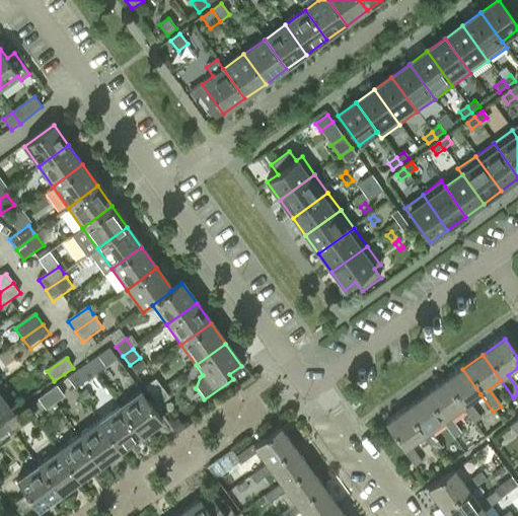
[(88,365),(95,375),(105,368),(97,358),(88,365)]
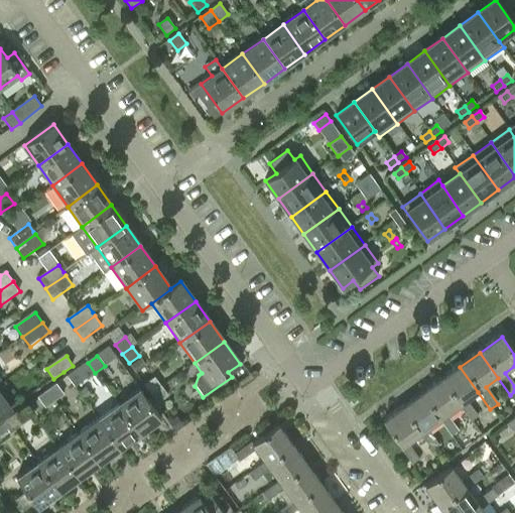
[(87,379),(95,373),(88,363),(79,369),(87,379)]
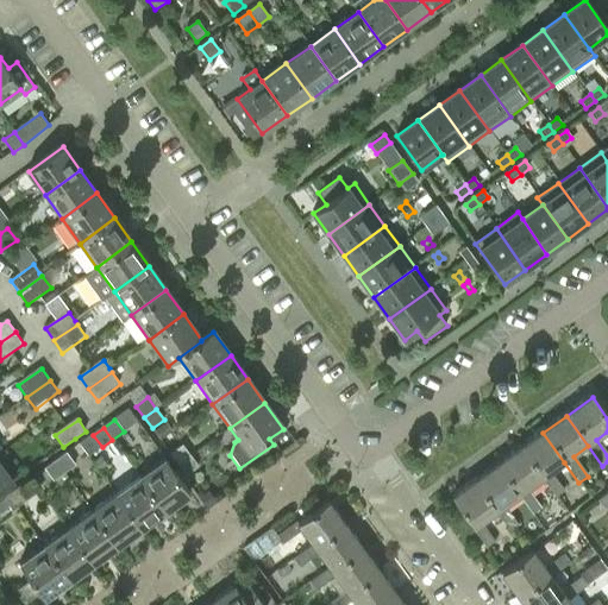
[(564,462),(543,433),(520,449),(541,479),(556,498),(564,493),(550,473),(564,462)]
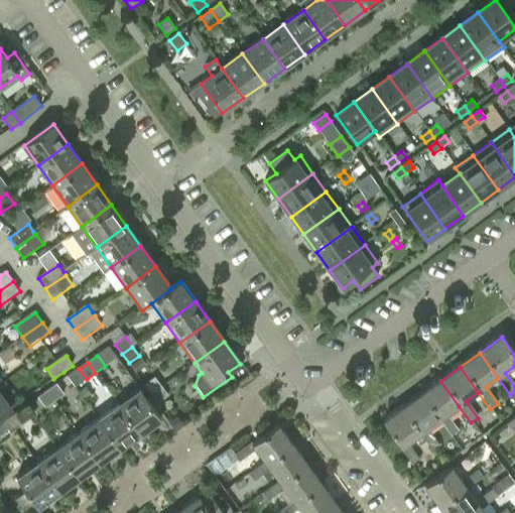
[(151,394),(161,387),(155,377),(144,385),(151,394)]
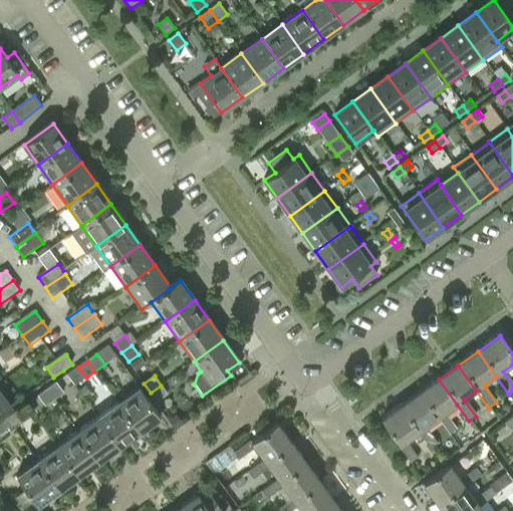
[(457,405),(439,379),(421,392),(440,418),(438,419),(449,435),(457,430),(445,414),(457,405)]
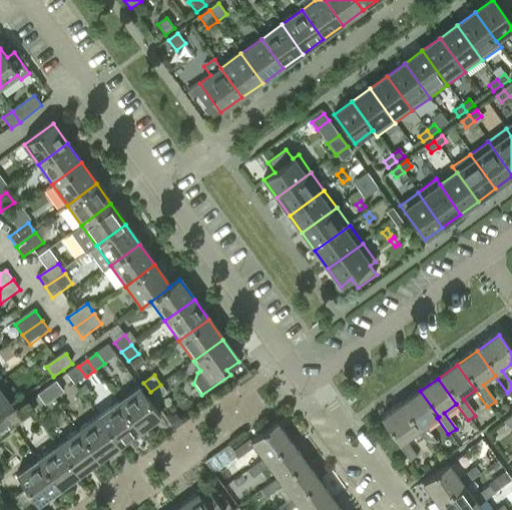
[(46,390),(53,400),(64,393),(57,383),(46,390)]
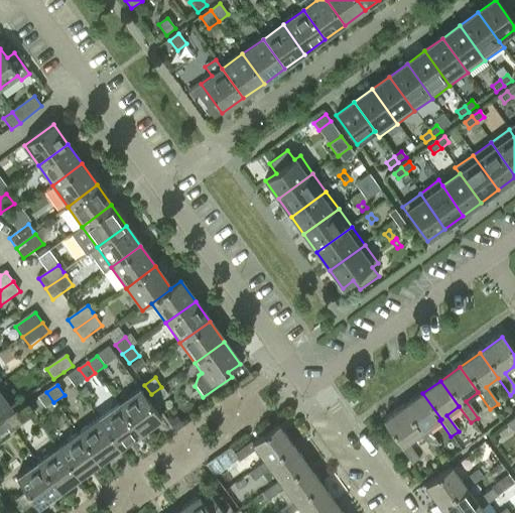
[(161,387),(151,394),(158,403),(168,396),(161,387)]
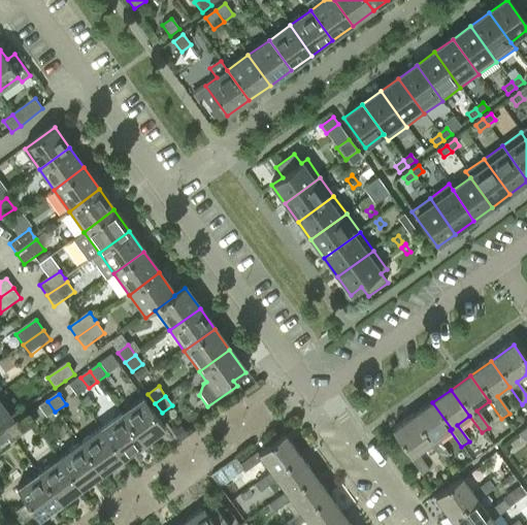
[(122,416),(142,446),(165,429),(143,400),(122,416)]
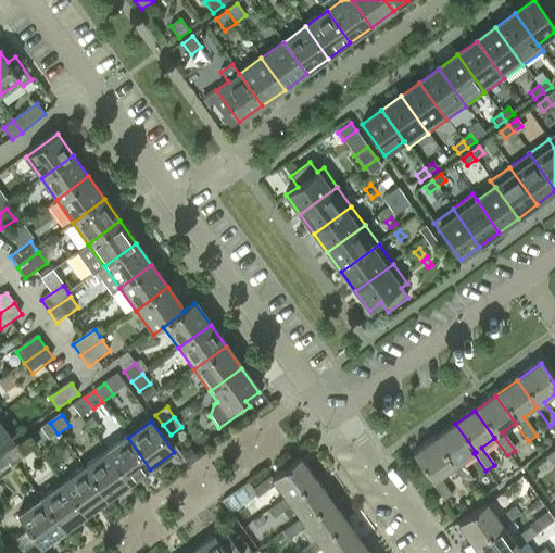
[(41,429),(49,440),(58,434),(50,423),(41,429)]
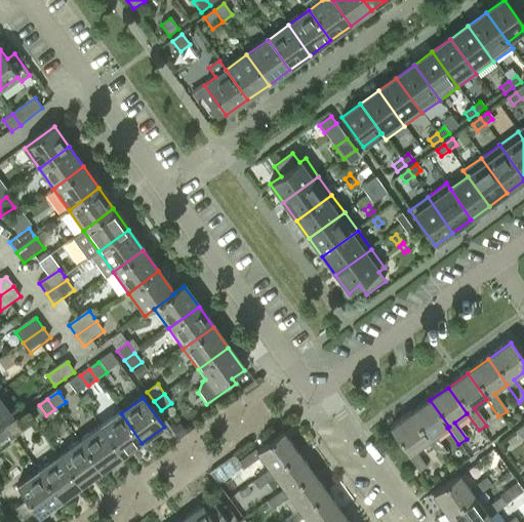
[(0,400),(0,424),(11,415),(0,400)]
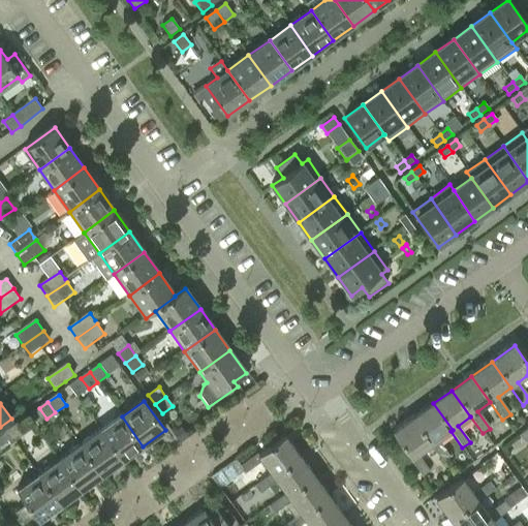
[(453,430),(433,403),(413,418),(433,443),(431,445),(442,462),(451,457),(438,440),(451,431),(453,430)]
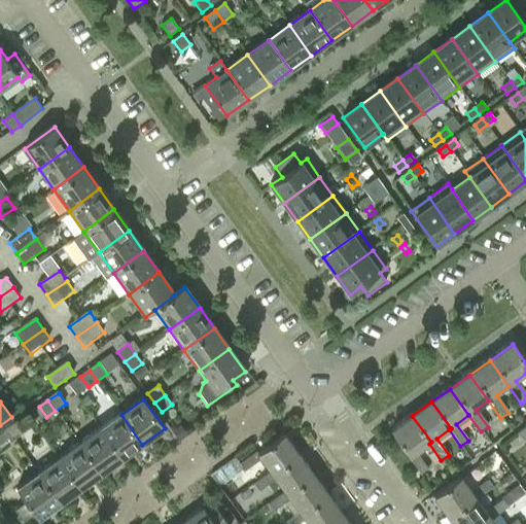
[(101,429),(121,459),(142,445),(121,415),(101,429)]
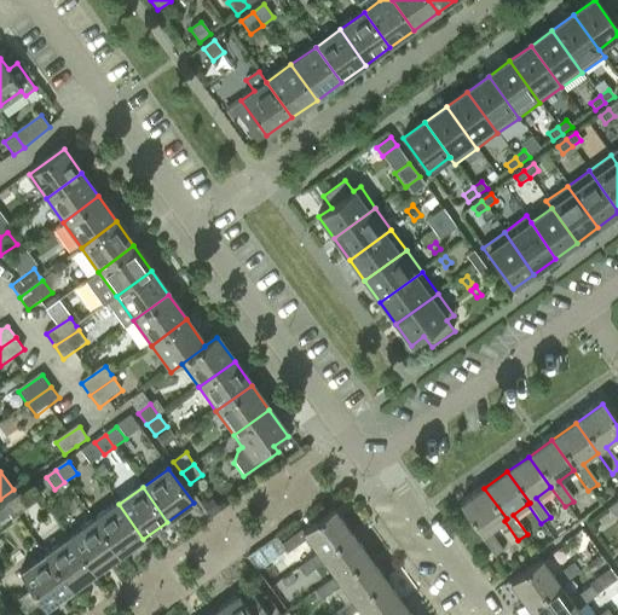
[(490,532),(504,521),(507,518),(484,488),(460,506),(481,535),(479,538),(494,557),(503,551),(490,532)]
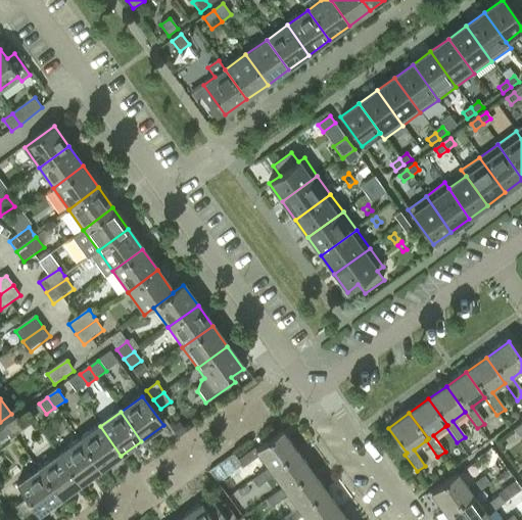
[(5,427),(13,438),(24,430),(16,420),(5,427)]
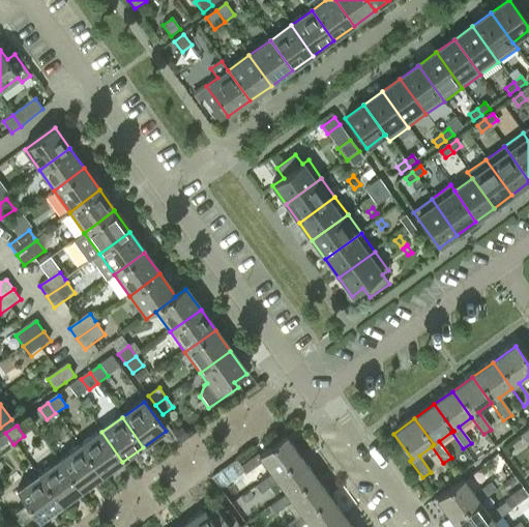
[(528,430),(520,437),(526,444),(528,442),(528,430)]
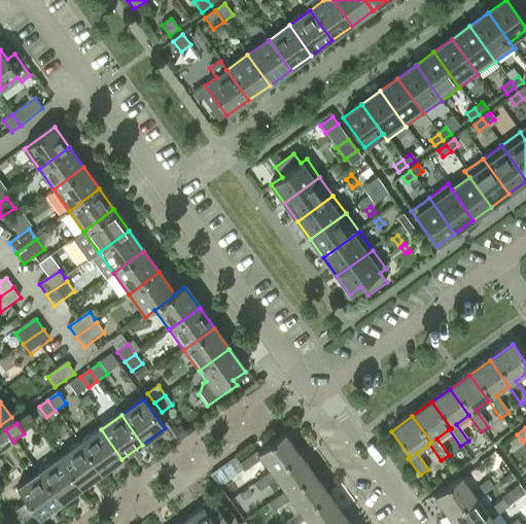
[(79,445),(101,475),(121,459),(101,429),(79,445)]
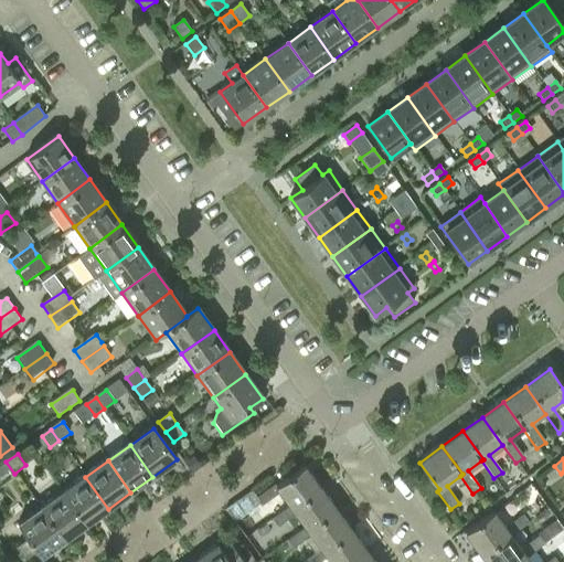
[(0,484),(14,474),(6,462),(0,466),(0,484)]
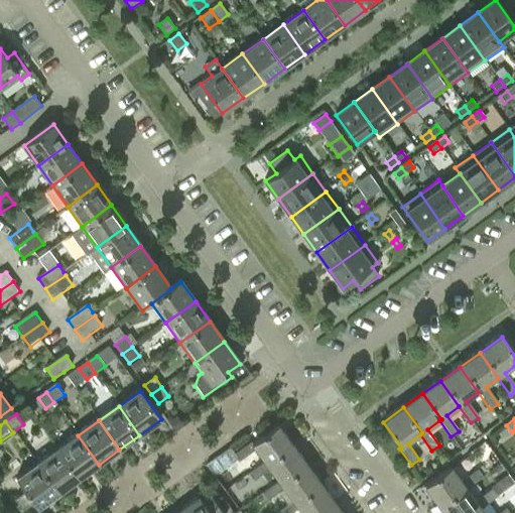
[(256,450),(265,463),(290,443),(277,425),(252,444),(251,443),(234,455),(239,462),(256,450)]
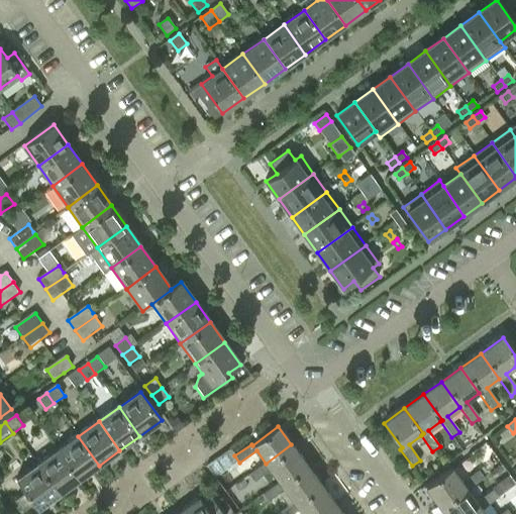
[(58,450),(79,480),(99,466),(78,436),(58,450)]
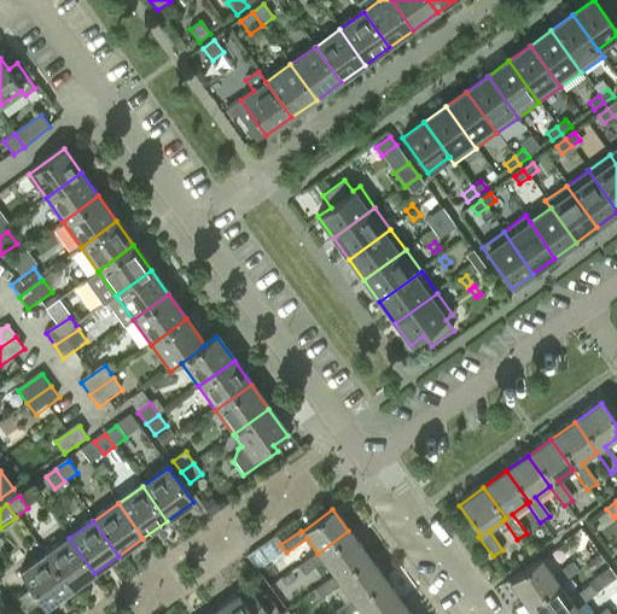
[(366,554),(348,531),(318,554),(297,567),(304,577),(324,562),(335,577),(366,554)]
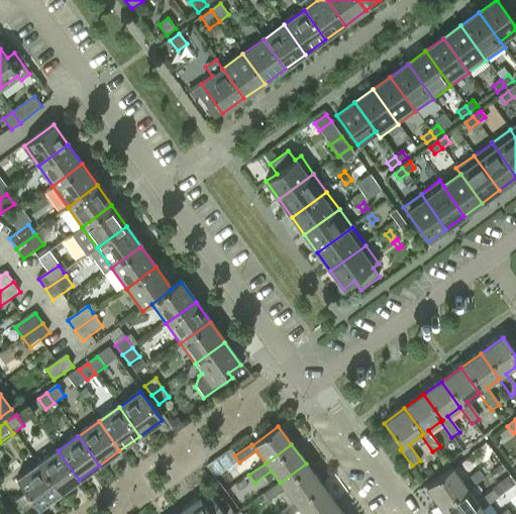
[(37,466),(59,495),(79,480),(58,450),(37,466)]
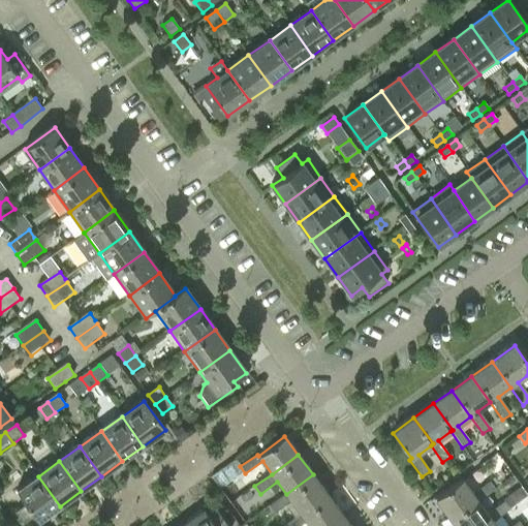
[(327,494),(313,474),(286,494),(270,506),(275,514),(291,501),(300,514),(327,494)]
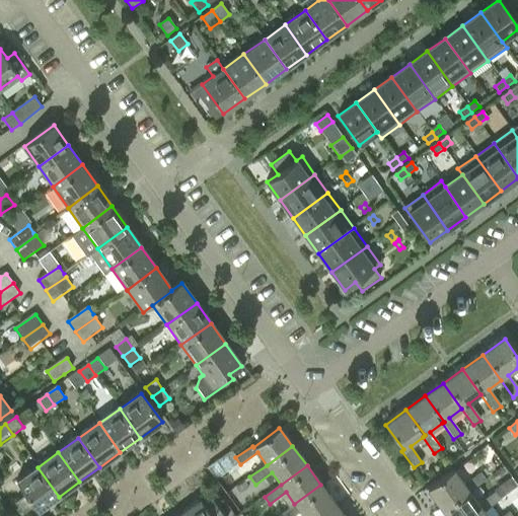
[(34,506),(39,512),(59,497),(38,467),(17,483),(26,495),(15,503),(23,515),(34,506)]
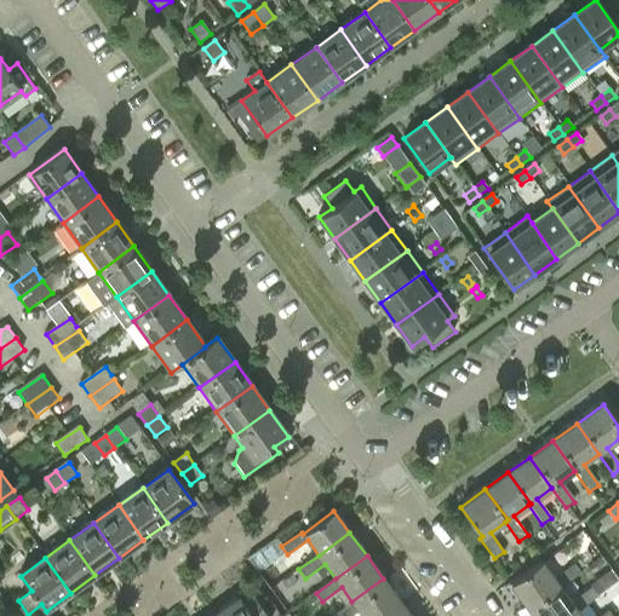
[(529,611),(561,588),(580,574),(574,565),(555,580),(542,562),(511,585),(529,611)]
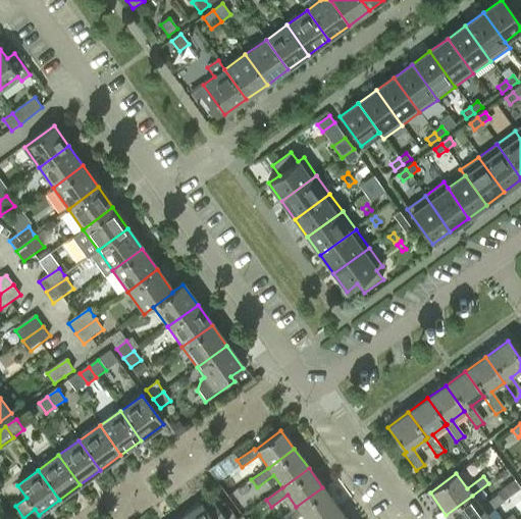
[(516,482),(498,496),(503,504),(520,491),(520,488),(516,482)]
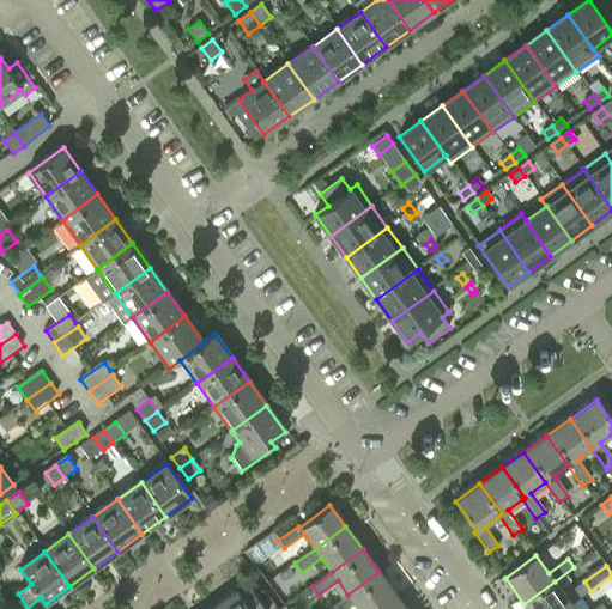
[(379,572),(347,595),(331,608),(347,608),(355,603),(358,608),(377,608),(395,596),(379,572)]
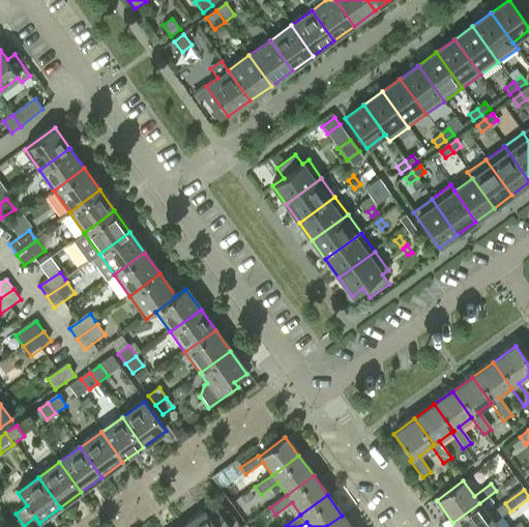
[(479,503),(452,523),(454,526),(491,526),(494,524),(510,511),(505,503),(489,516),(479,503)]
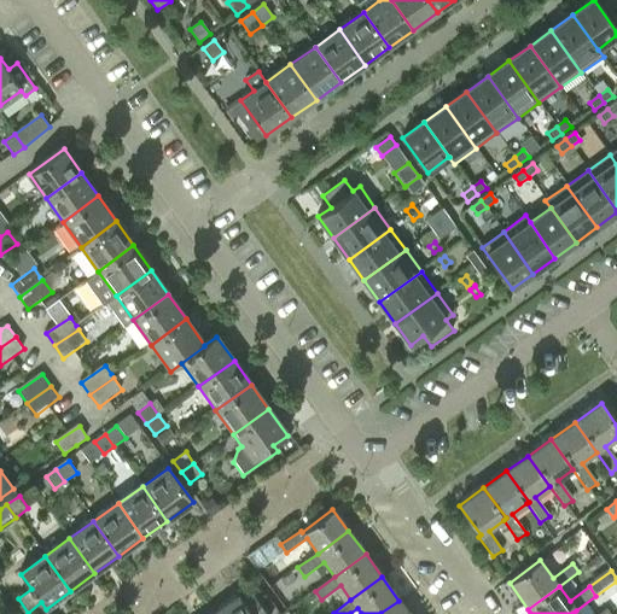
[(252,613),(239,595),(214,613),(252,613)]
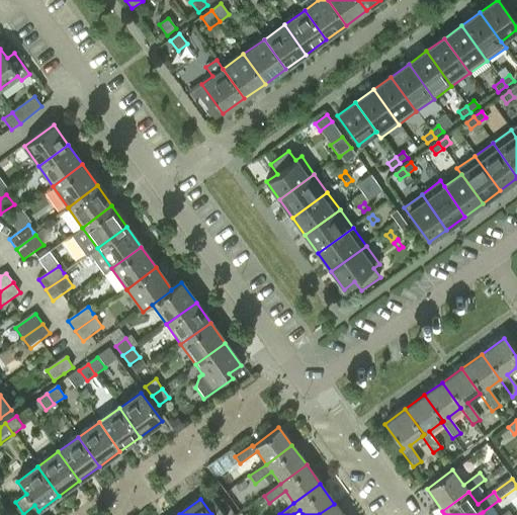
[(342,514),(334,504),(319,514),(342,514)]
